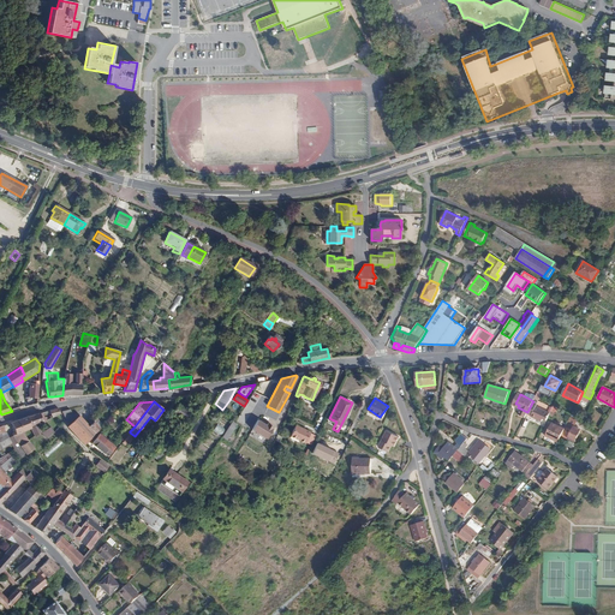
[(527,412),(527,413),(532,416),(531,416),(543,422),(544,418),(548,421),(550,413),(537,406),(537,405),(532,402),(527,412)]
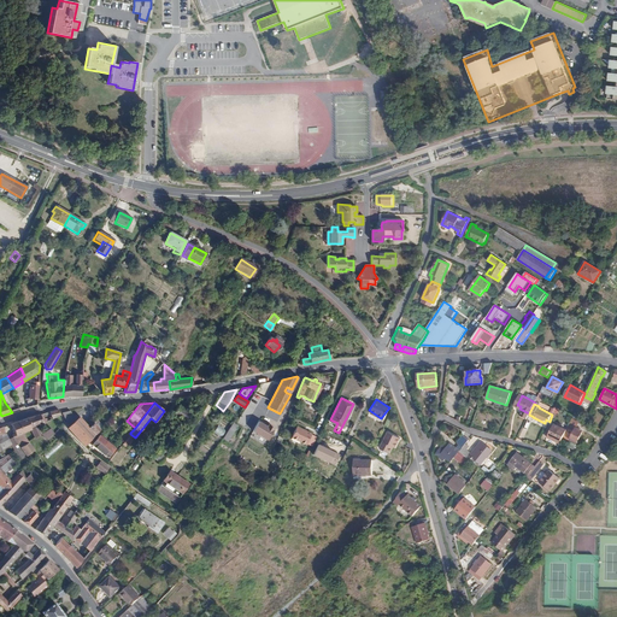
[(189,413),(180,406),(172,416),(183,423),(189,413)]
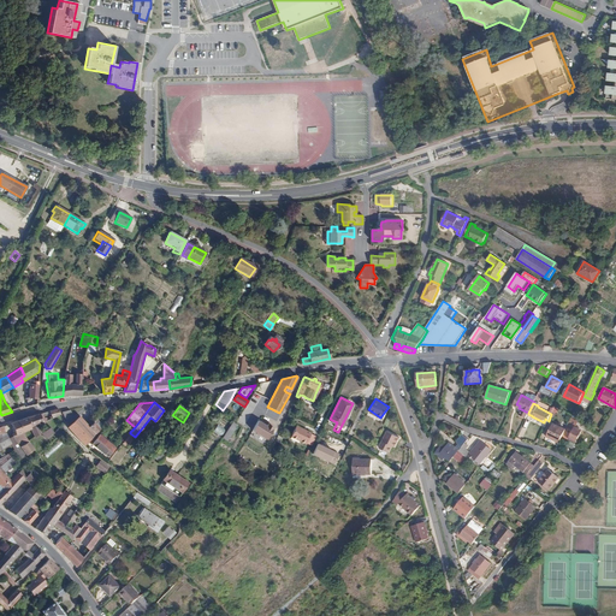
[(86,422),(89,427),(96,419),(104,413),(99,408),(86,422)]
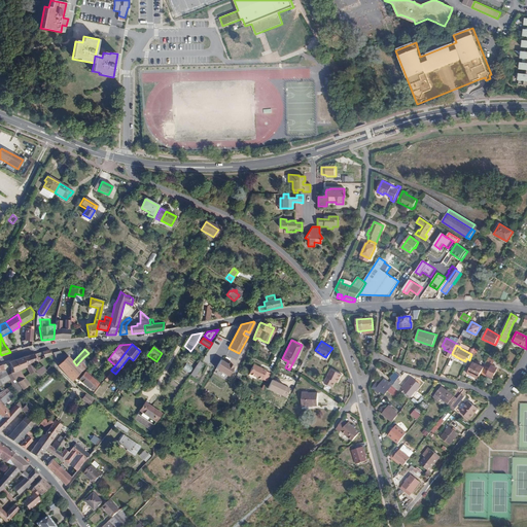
[(53,353),(57,359),(63,354),(60,350),(53,353)]
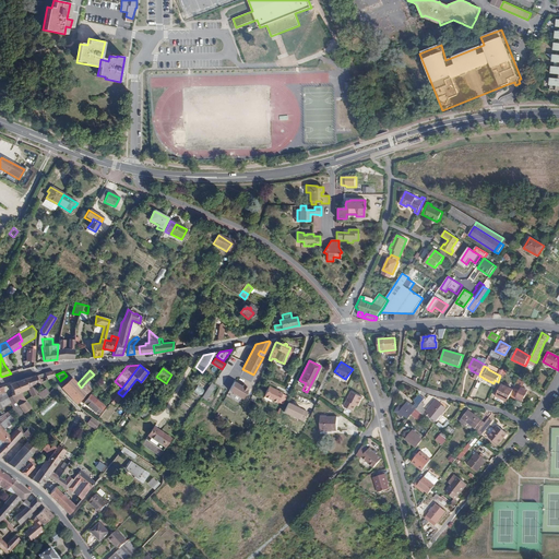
[(37,380),(36,376),(24,379),(27,388),(37,382),(37,383),(42,382),(42,380),(39,380),(39,379),(37,380)]
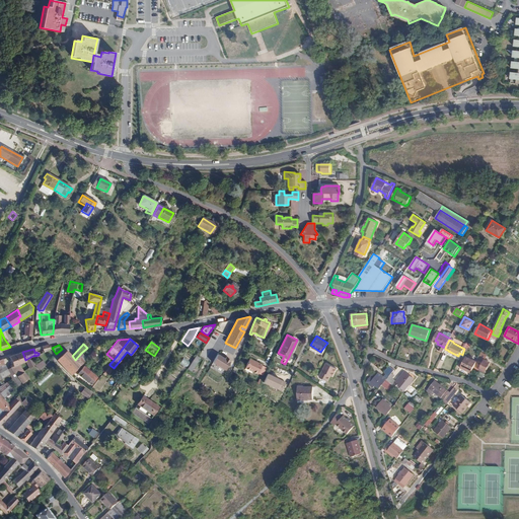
[(71,375),(80,365),(75,360),(72,356),(67,351),(57,360),(70,374),(71,375)]
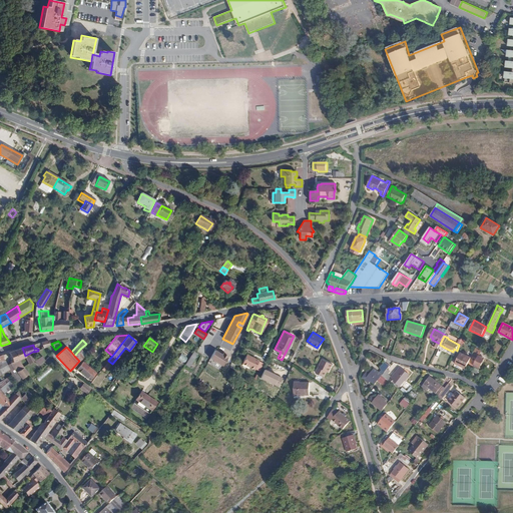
[(25,356),(22,348),(10,352),(9,353),(12,362),(17,360),(25,357),(25,356)]
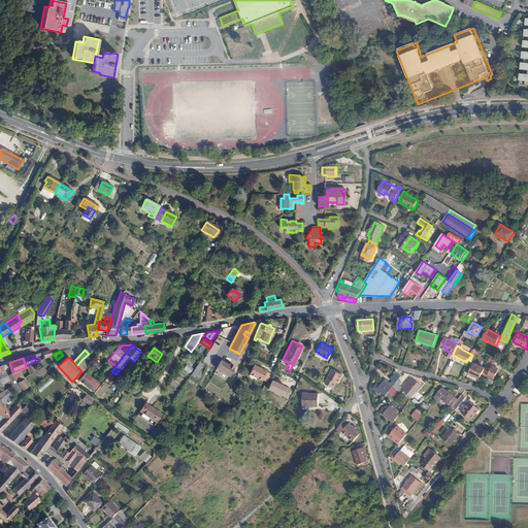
[(76,366),(81,371),(88,364),(83,359),(76,366)]
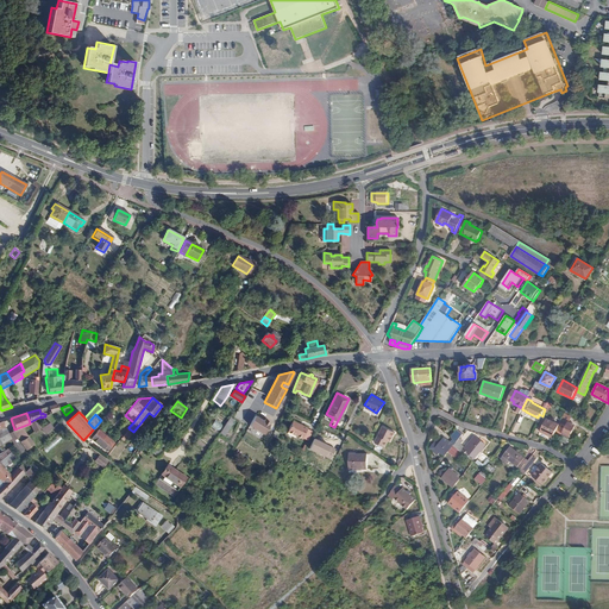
[(224,434),(234,419),(232,418),(230,415),(219,431),(224,434)]
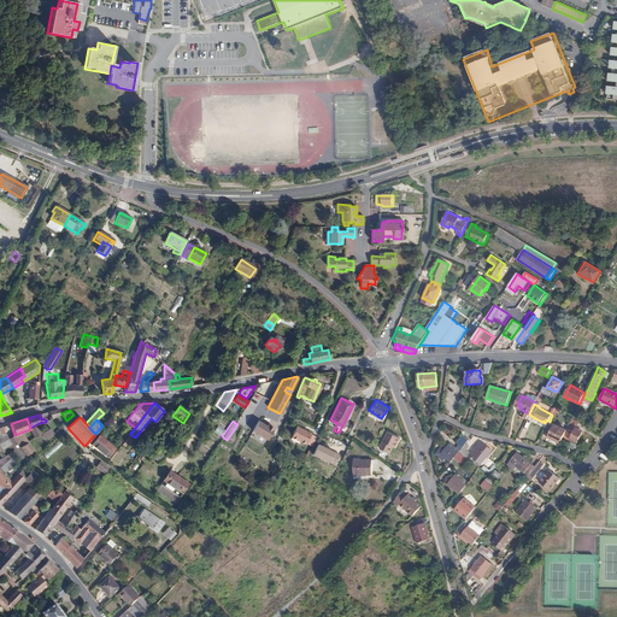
[(252,430),(266,440),(272,430),(272,429),(274,428),(268,424),(266,427),(258,421),(252,430)]
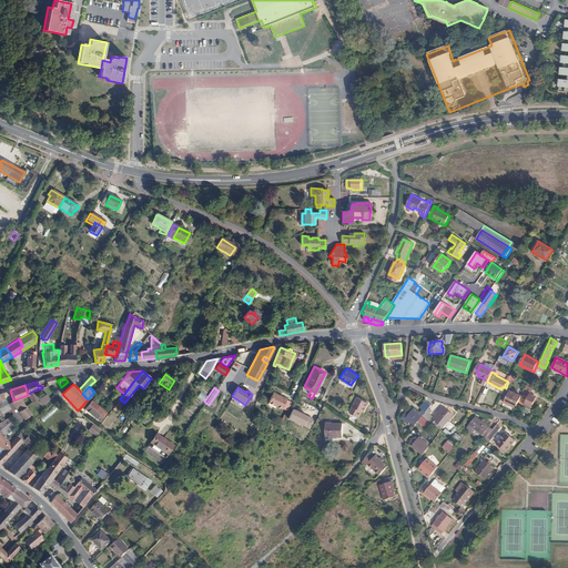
[(504,403),(515,408),(518,402),(521,396),(509,391),(504,403)]
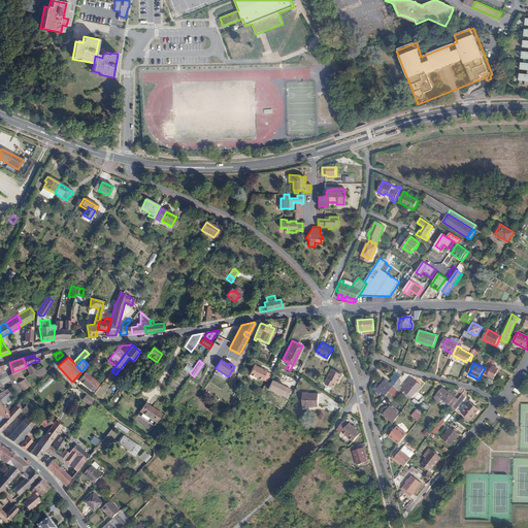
[(485,368),(482,373),(494,380),(499,369),(497,368),(493,366),(492,366),(487,363),(485,368)]
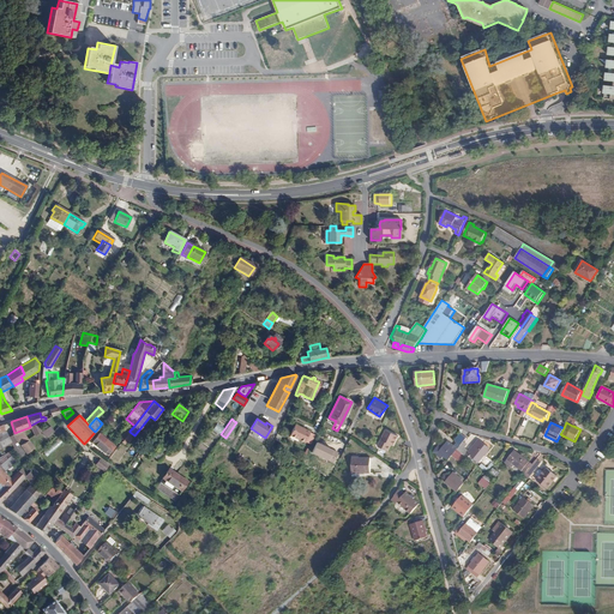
[(34,435),(41,432),(37,423),(30,426),(30,427),(34,435)]
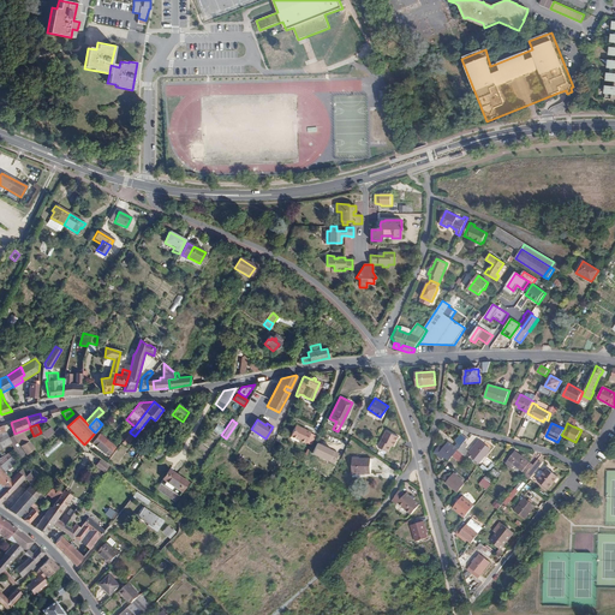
[(309,433),(294,424),(288,436),(304,443),(304,442),(310,445),(315,435),(309,433)]
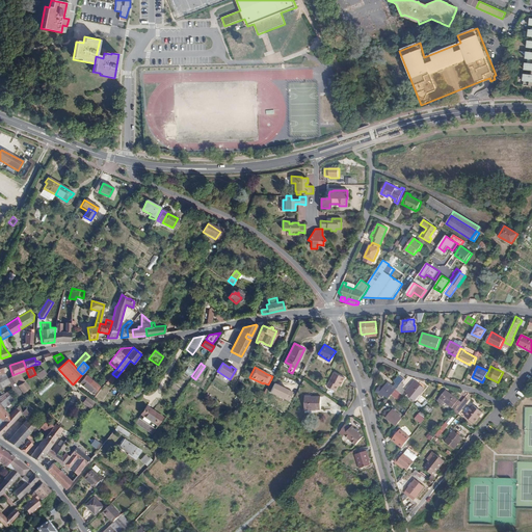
[(37,379),(46,374),(43,369),(35,374),(37,379)]
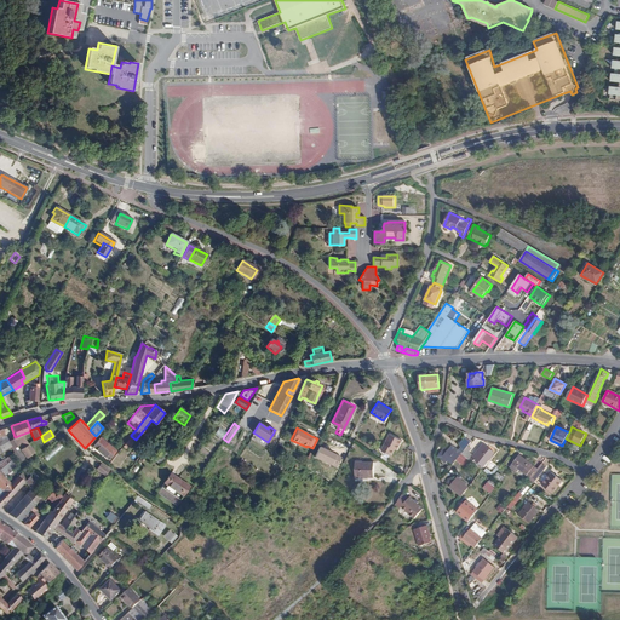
[(12,438),(19,449),(28,445),(21,435),(15,437),(12,438)]
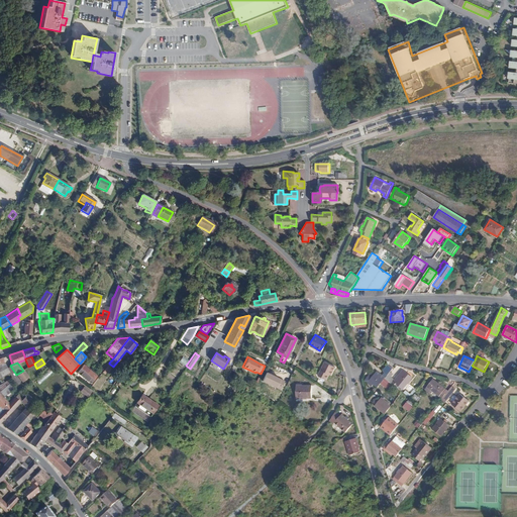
[(334,368),(324,363),(317,376),(325,381),(328,376),(329,377),(334,368)]
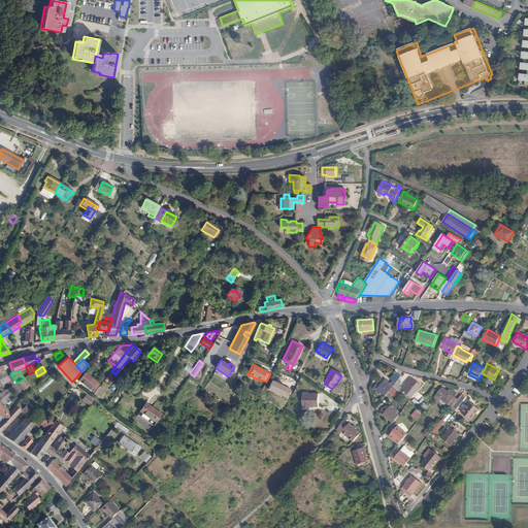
[(104,380),(103,381),(108,385),(116,374),(111,371),(109,373),(104,380)]
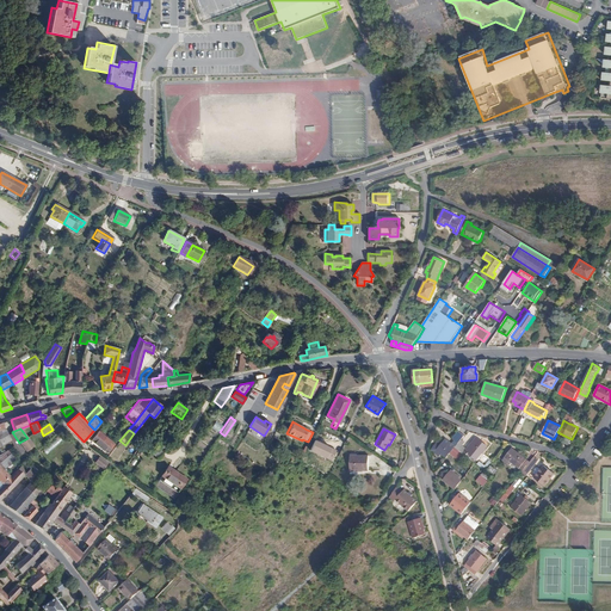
[(113,444),(98,431),(90,439),(105,454),(113,444)]
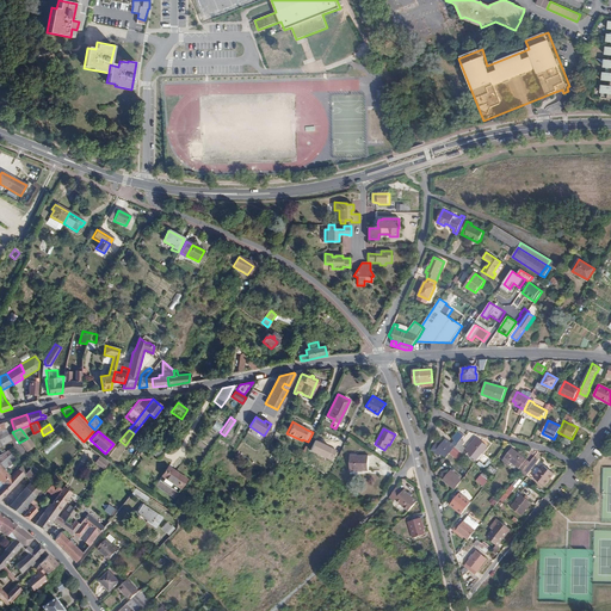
[(442,454),(446,457),(450,454),(455,448),(461,439),(464,436),(458,431),(452,438),(456,440),(452,444),(445,439),(442,444),(434,452),(440,457),(442,454)]
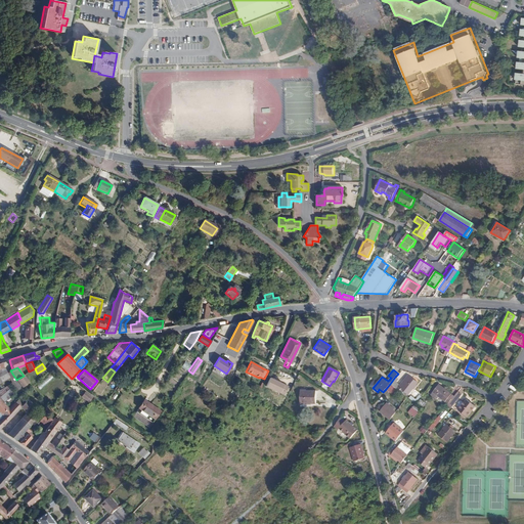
[(22,387),(29,382),(24,376),(16,380),(22,387)]
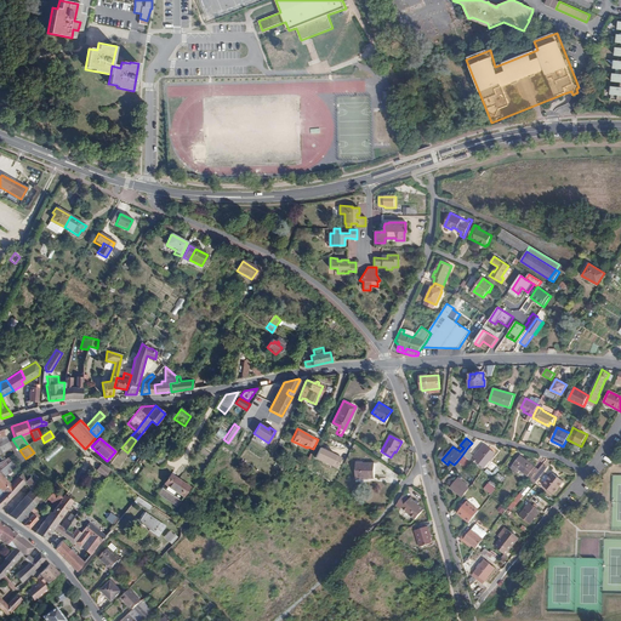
[(472,450),(468,446),(462,455),(469,461),(473,463),(476,461),(483,468),(495,454),(484,445),(474,457),(469,454),(472,450)]
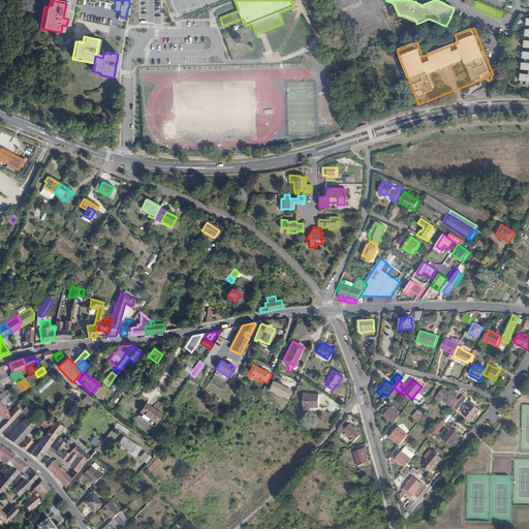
[(145,385),(138,381),(130,393),(136,397),(145,385)]
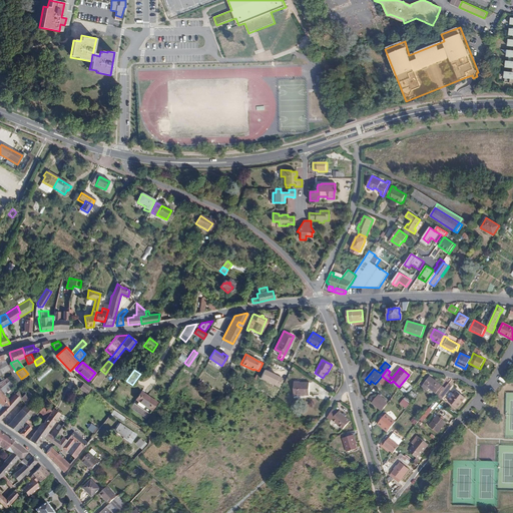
[(283,378),(266,370),(262,379),(279,387),(283,378)]
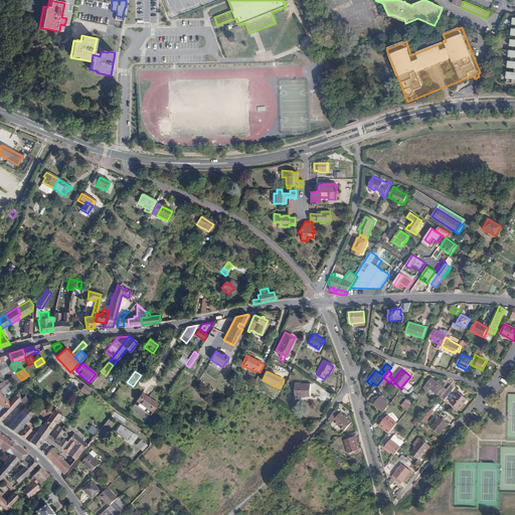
[(364,379),(366,381),(372,374),(369,371),(364,379)]
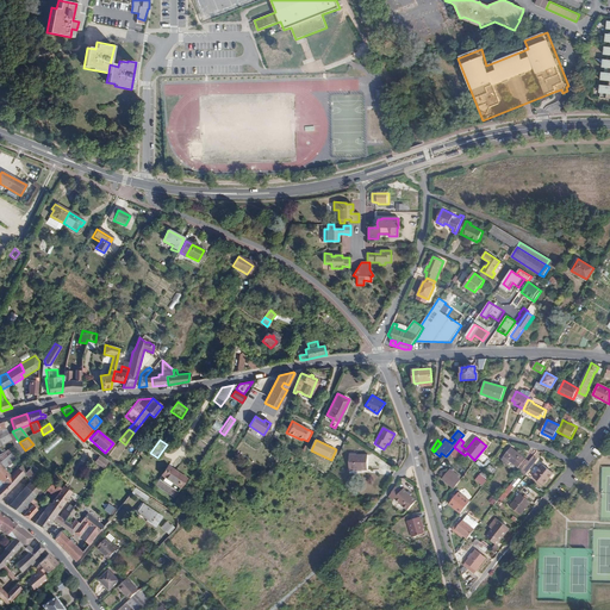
[(454,447),(449,453),(456,459),(461,453),(454,447)]
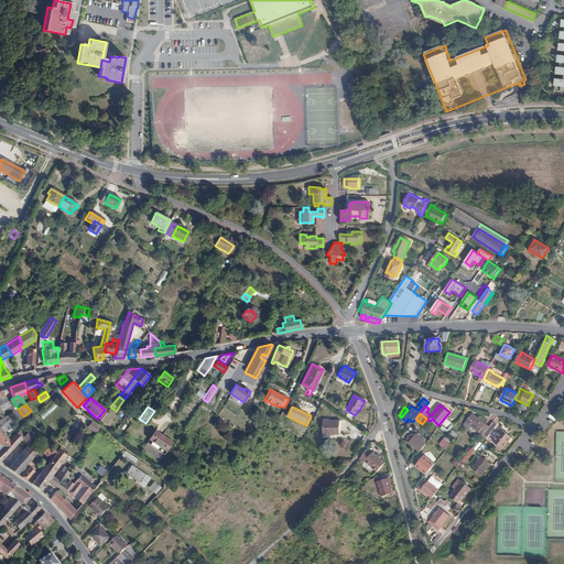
[(484,434),(489,426),(473,414),(464,425),(470,430),(473,426),(483,435),(484,434)]
